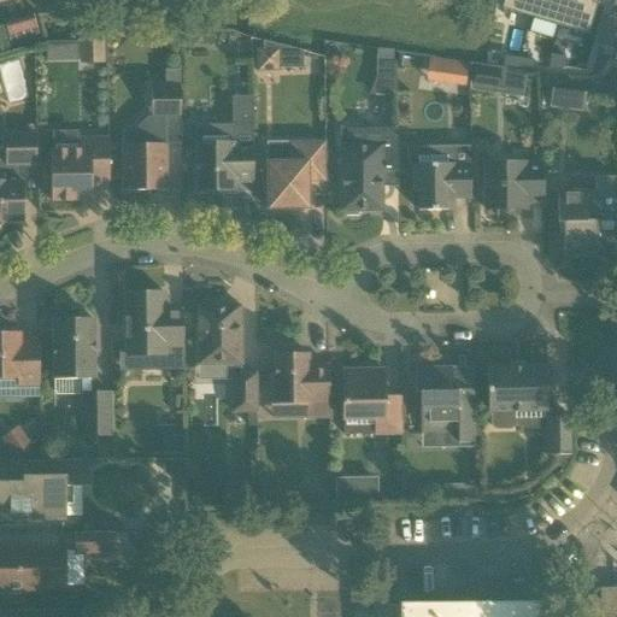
[(569,0),(538,0),(538,3),(566,11),(569,0)]
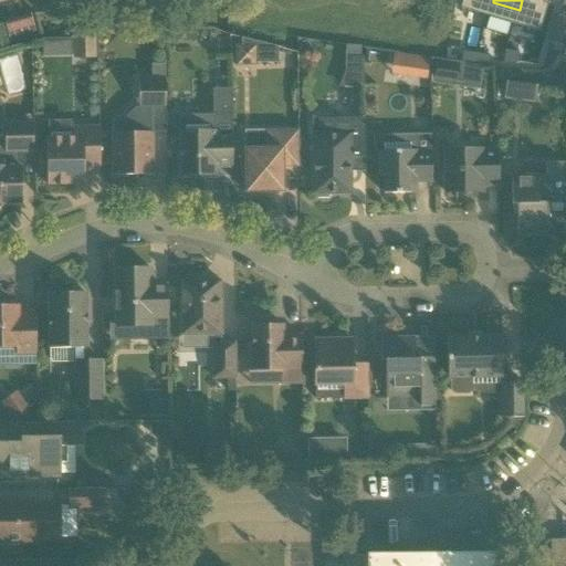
[(522,0),(520,10),(545,17),(549,0),(522,0)]
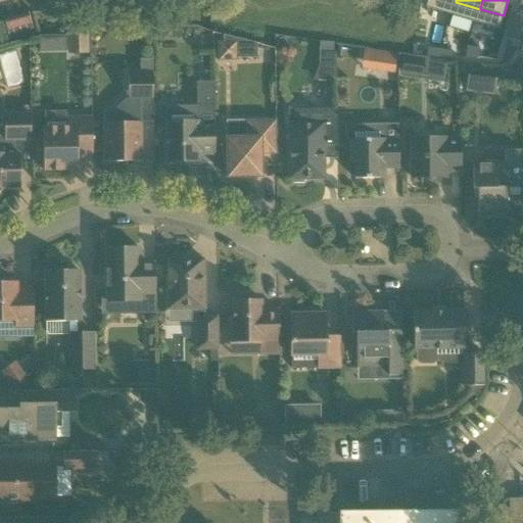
[(6,35),(32,29),(29,15),(2,21),(6,35)]
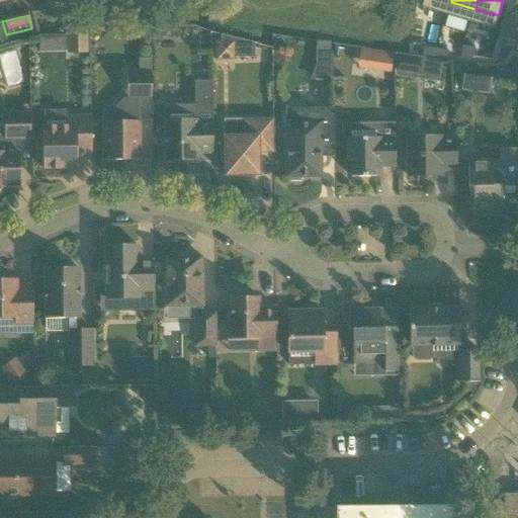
[(37,34),(38,52),(64,52),(63,33),(37,34)]
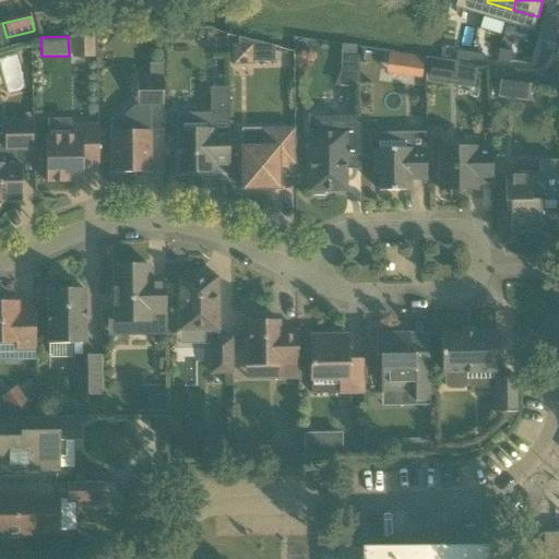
[(92,36),(74,36),(74,56),(93,56),(92,36)]
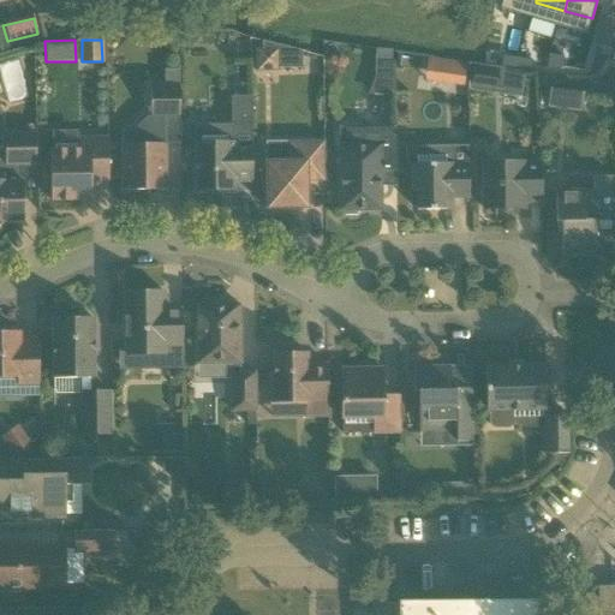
[(256,72),(278,71),(278,49),(256,51),(256,72)]
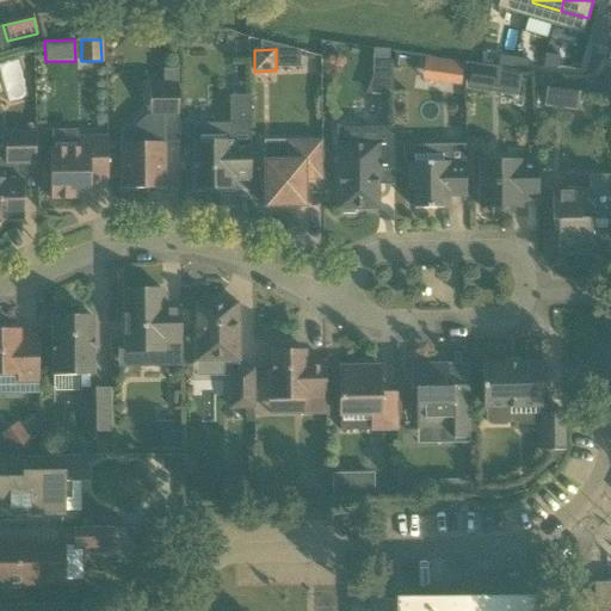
[(374,60),(372,60),(372,76),(393,76),(393,73),(393,63),(393,61),(389,61),(374,60)]
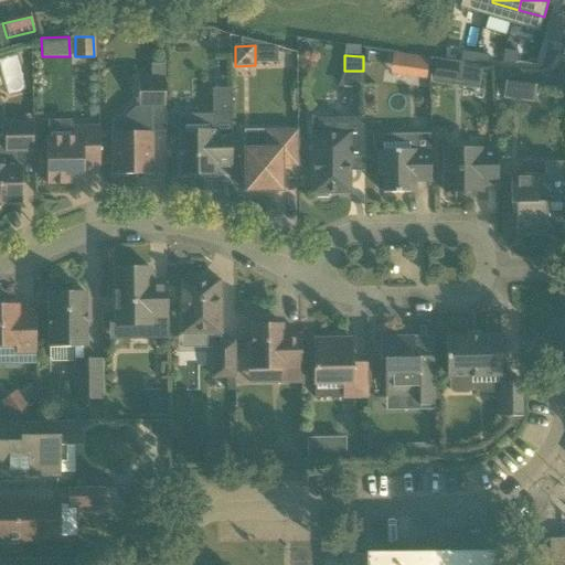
[(429,60),(411,57),(408,77),(426,80),(429,60)]
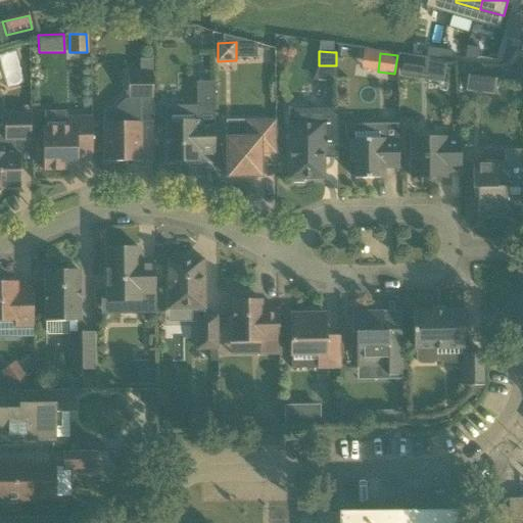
[(442,80),(443,58),(400,57),(399,79),(442,80)]
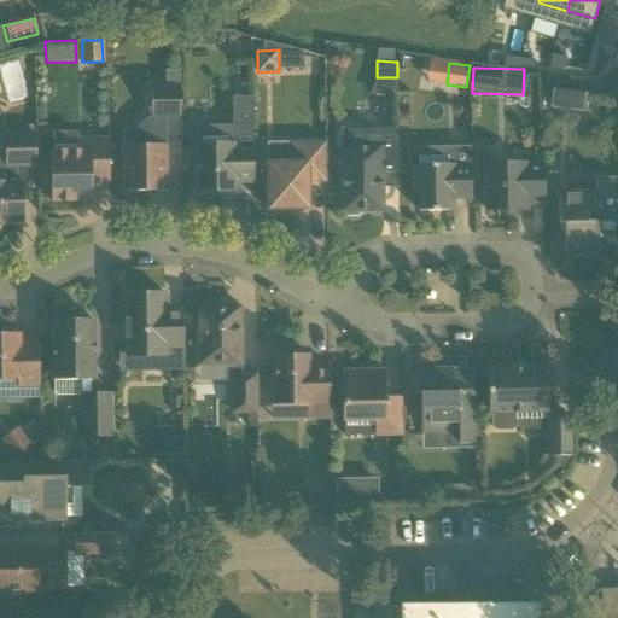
[(180,86),(165,86),(151,86),(152,127),(147,127),(140,134),(140,145),(123,145),(123,192),(167,192),(167,145),(164,145),(164,118),(180,117),(180,86)]
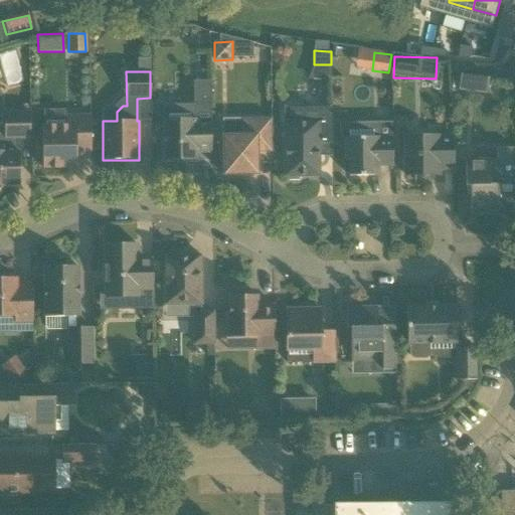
[(487,78),(460,74),(458,90),(485,94),(487,78)]
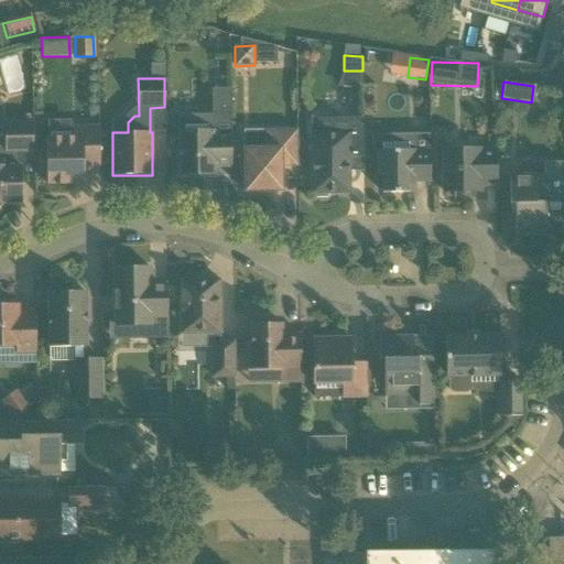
[(177,115),(177,131),(179,175),(215,175),(215,167),(231,167),(230,132),(214,132),(214,115),(177,115)]
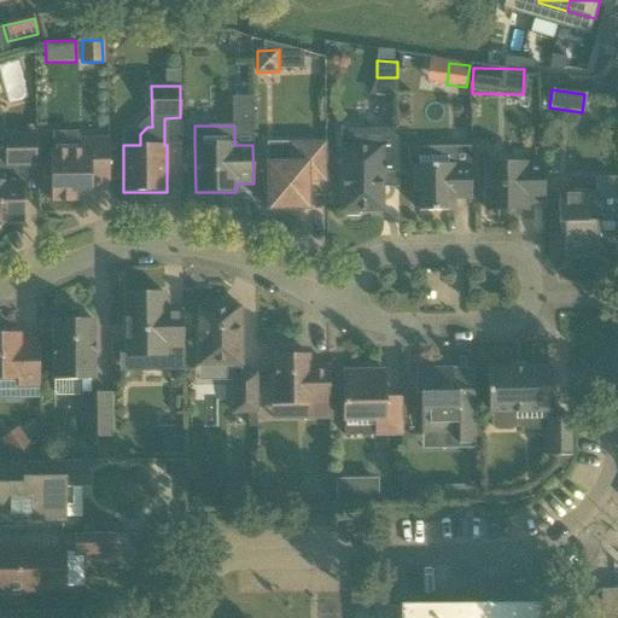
[(398,127),(369,127),(340,128),(342,213),(345,213),(347,217),(359,217),(360,213),(383,213),(383,172),(398,170),(398,127)]
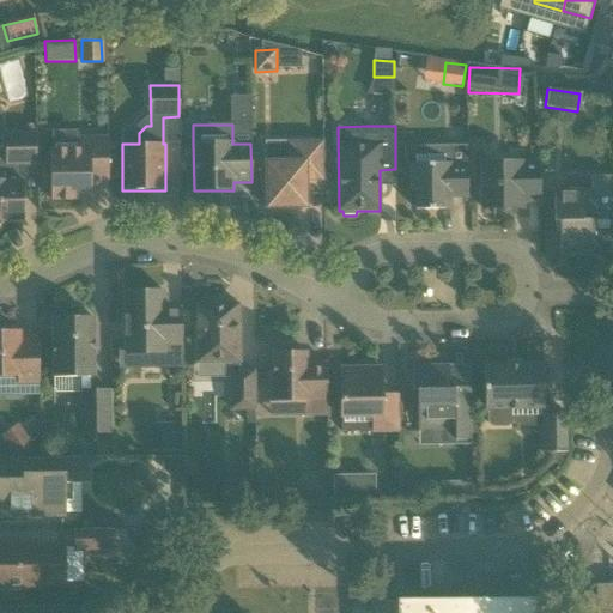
[(0,180),(0,225),(4,222),(23,222),(22,181),(19,181),(19,165),(36,164),(36,133),(6,134),(6,165),(7,181),(0,180)]
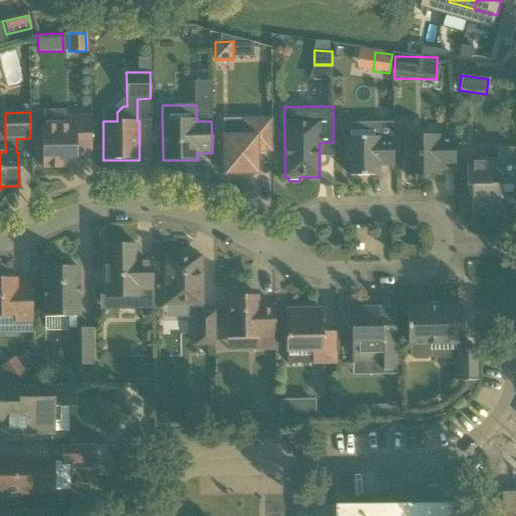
[(66,126),(43,126),(42,126),(42,168),(65,168),(65,163),(77,163),(77,152),(91,152),(91,116),(66,116),(66,126)]
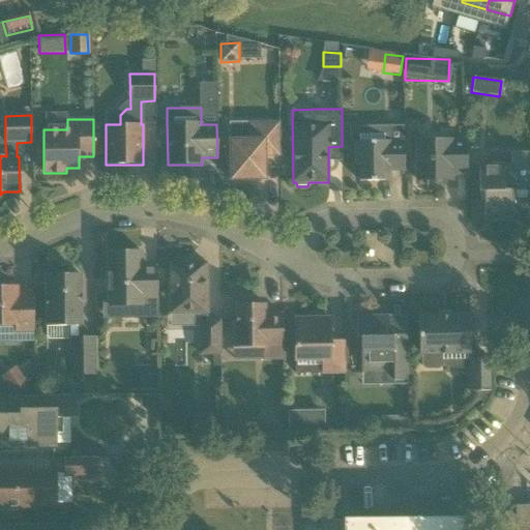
[(280,122),(247,122),(248,140),(230,140),(230,180),(265,179),(264,156),(280,156),(280,122)]
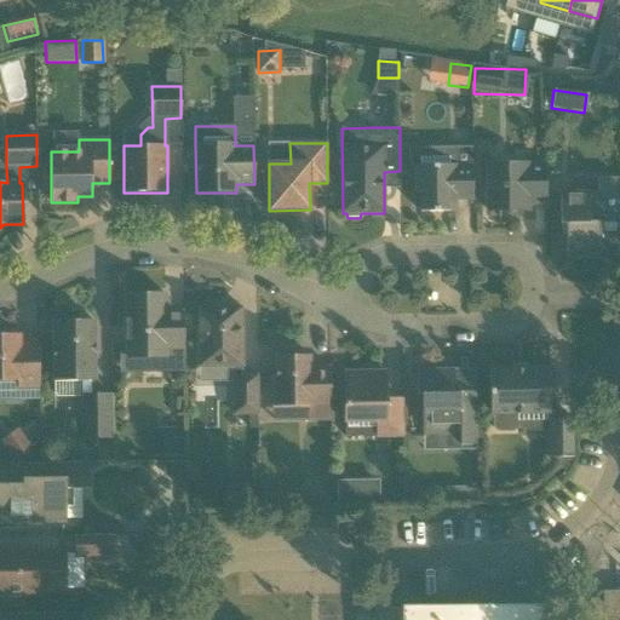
[(455,148),(414,148),(408,148),(409,166),(414,166),(414,195),(420,194),(420,212),(455,212),(455,201),(474,201),(472,166),(455,166),(455,148)]
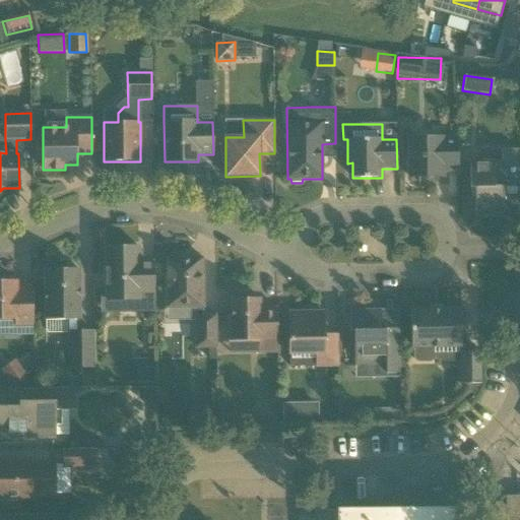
[(408,138),(408,178),(443,177),(442,171),(457,170),(457,138),(442,138),(408,138)]
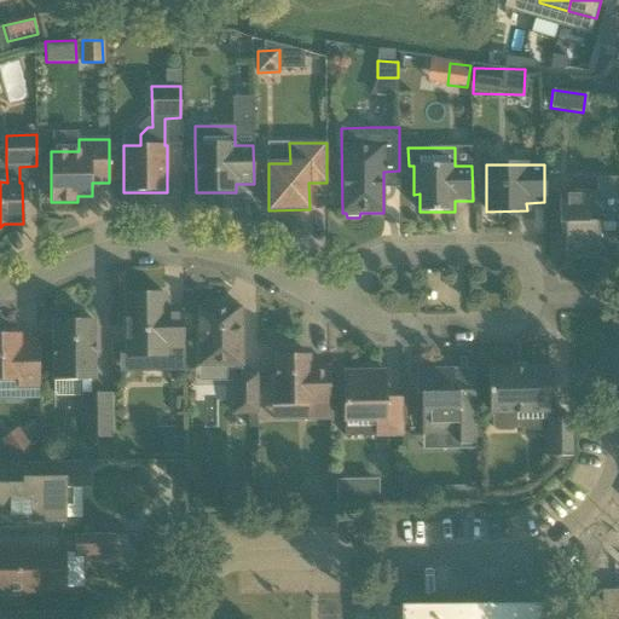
[(566,258),(618,258),(617,178),(597,178),(597,192),(559,192),(560,224),(566,224),(566,258)]
